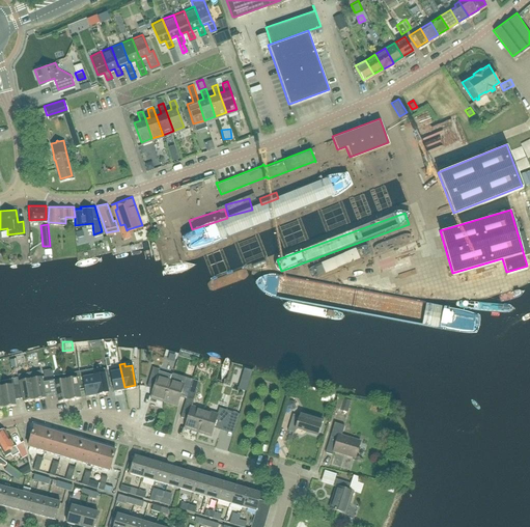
[(119,364),(108,366),(113,389),(123,387),(124,387),(119,364)]
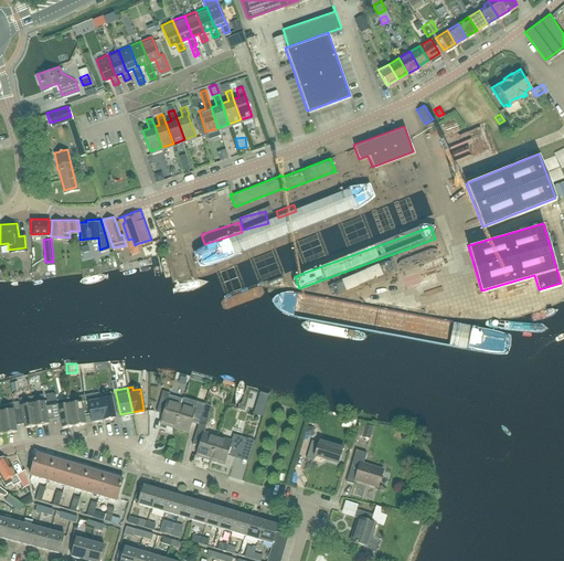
[(173,424),(180,400),(166,397),(168,390),(160,388),(155,408),(161,410),(158,420),(173,424)]
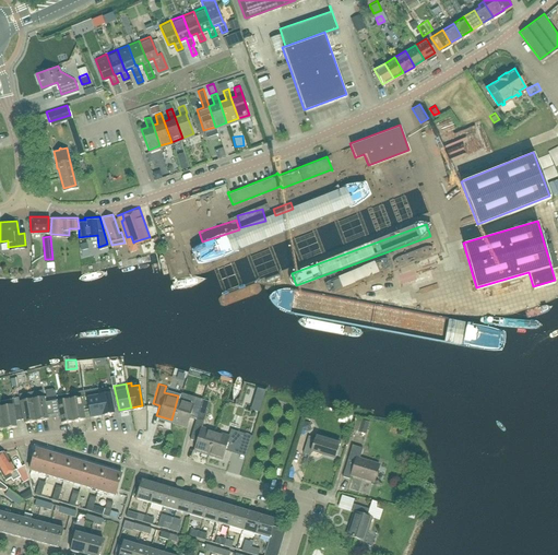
[(48,387),(49,396),(52,411),(52,412),(58,411),(60,421),(71,418),(68,397),(67,391),(55,393),(55,388),(51,386),(48,387)]
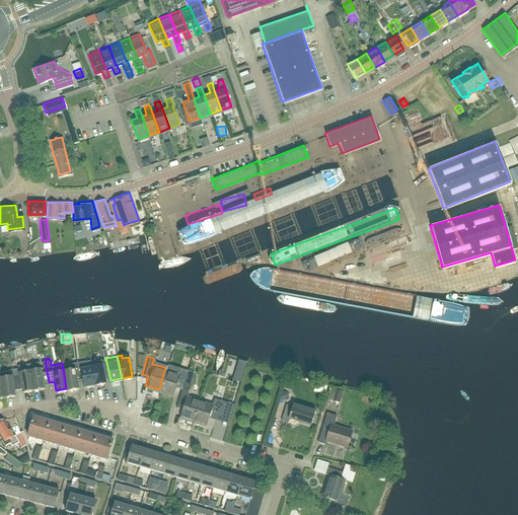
[(90,360),(89,358),(88,358),(78,360),(79,368),(82,380),(83,385),(94,383),(89,360),(90,360)]
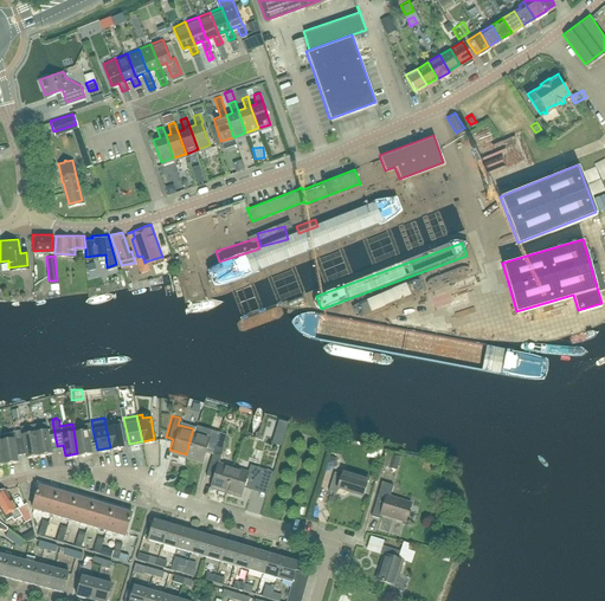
[(123,445),(121,438),(124,437),(121,418),(117,419),(117,418),(105,420),(104,420),(110,447),(123,445)]
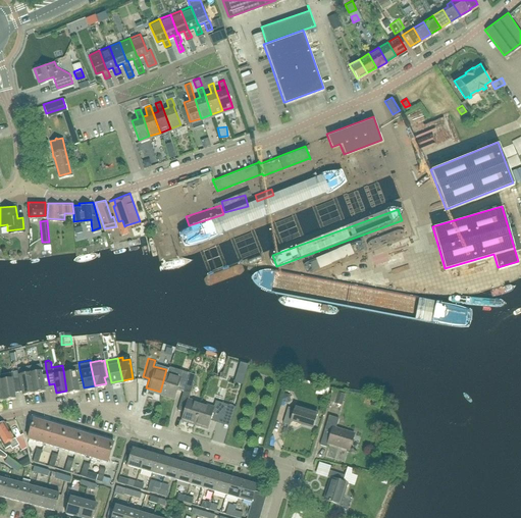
[(29,370),(33,391),(44,389),(43,384),(49,383),(46,369),(45,361),(38,362),(39,368),(29,370)]
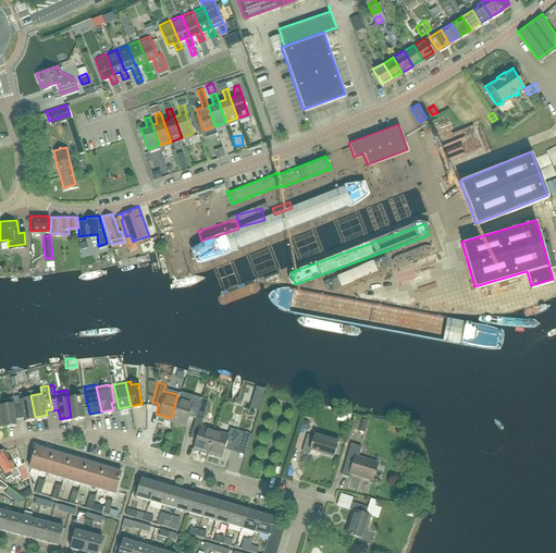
[(177,394),(171,418),(184,422),(187,413),(194,415),(194,414),(199,394),(193,392),(192,393),(180,390),(177,395),(177,394)]
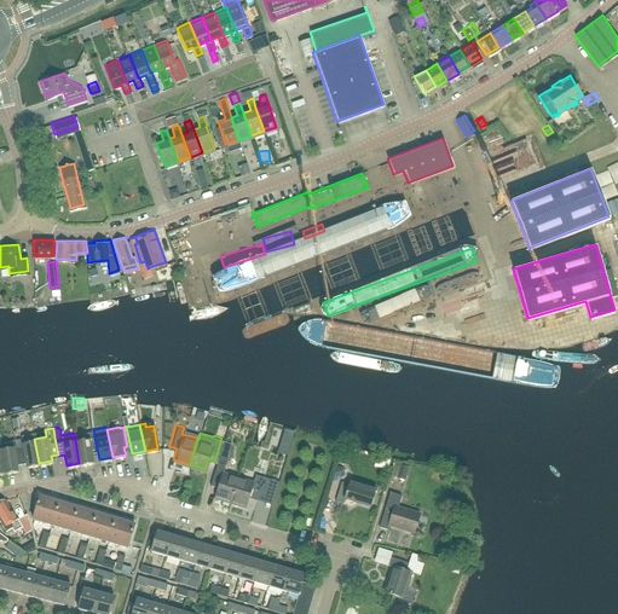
[(75,439),(79,463),(92,461),(88,435),(75,439)]
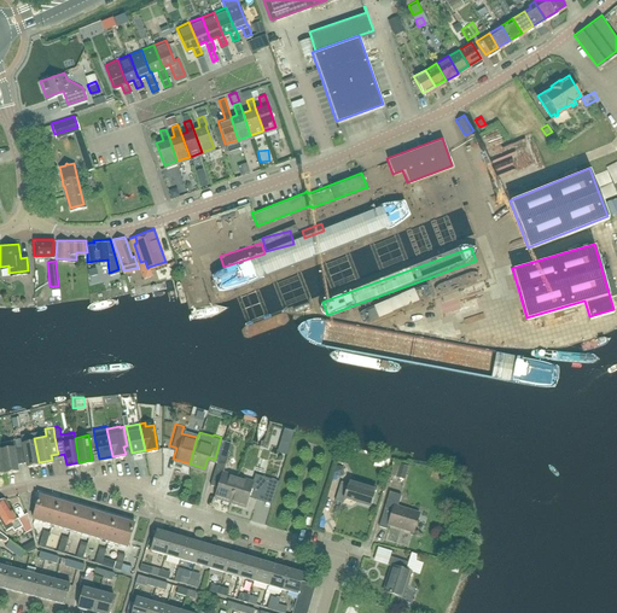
[(0,454),(4,471),(17,468),(16,462),(18,461),(16,444),(15,437),(9,438),(11,445),(0,448),(0,454)]
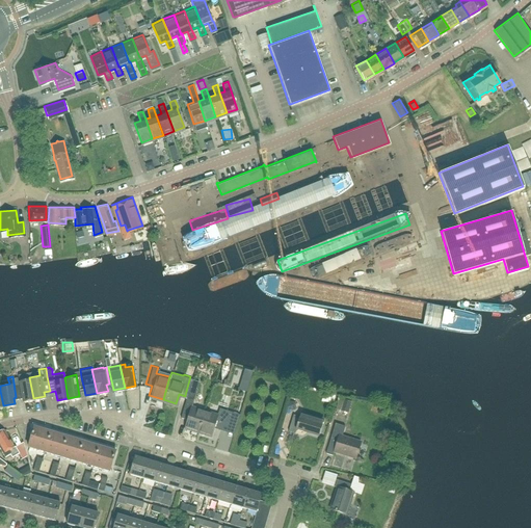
[(196,429),(203,407),(190,403),(192,397),(197,378),(190,376),(185,395),(185,396),(180,415),(186,416),(183,425),(196,429)]
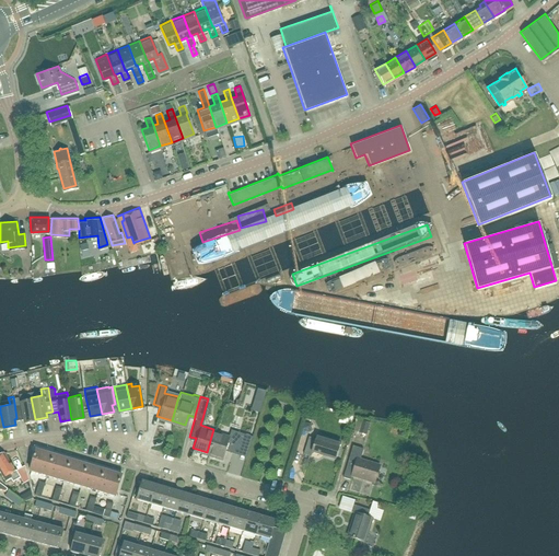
[(14,403),(16,418),(23,417),(23,421),(35,419),(31,397),(19,400),(20,402),(14,403)]
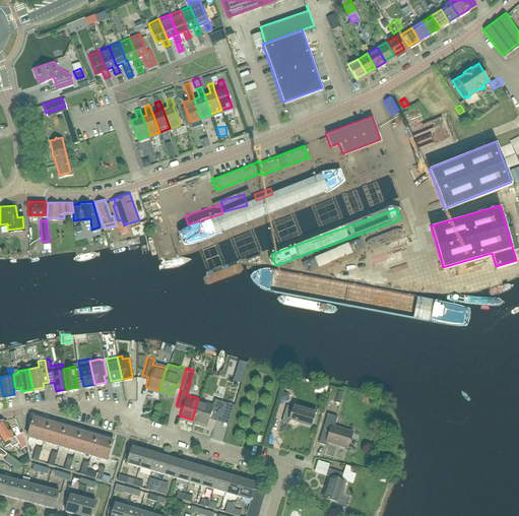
[(334,388),(331,398),(339,401),(342,390),(334,388)]
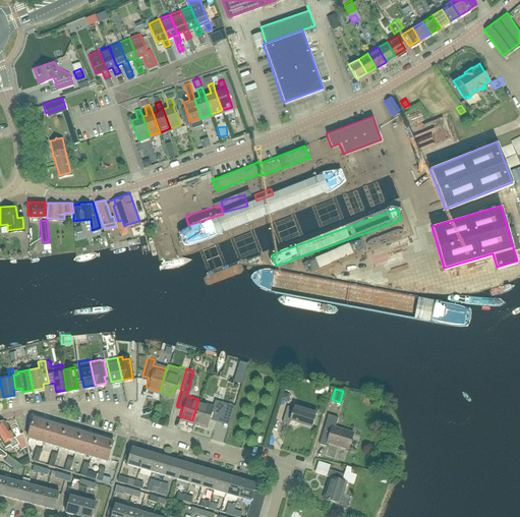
[(281,392),(279,399),(286,401),(288,394),(281,392)]
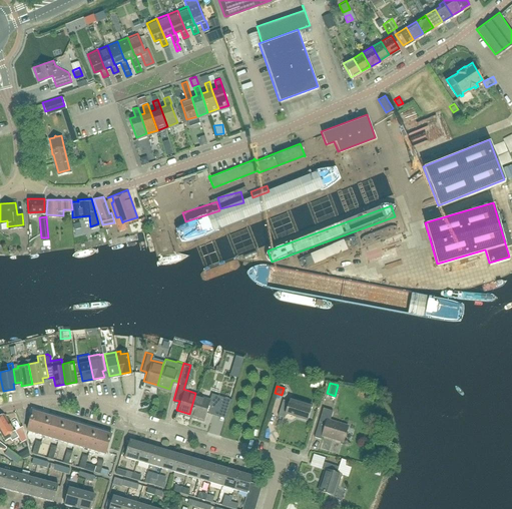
[(195,393),(189,414),(202,418),(205,410),(211,412),(217,393),(210,391),(208,397),(195,393)]
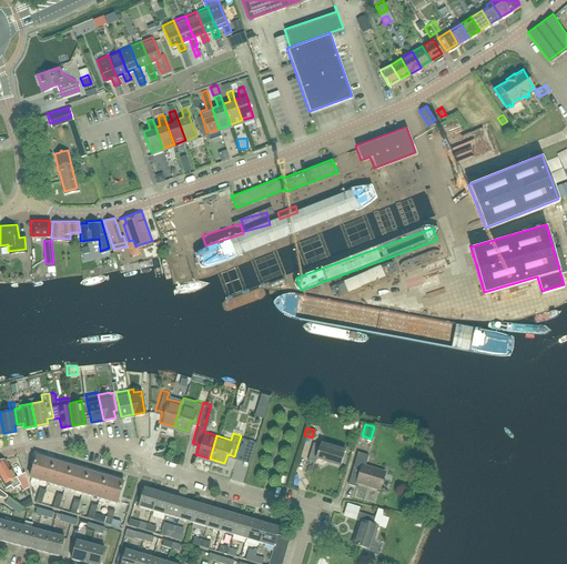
[(338,462),(344,445),(320,437),(319,441),(312,440),(306,456),(314,460),(316,455),(338,462)]
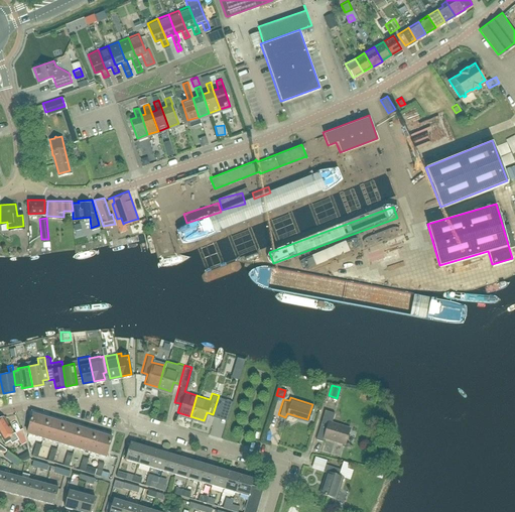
[(349,426),(331,420),(334,411),(324,408),(314,437),(322,439),(323,435),(344,441),(349,426)]
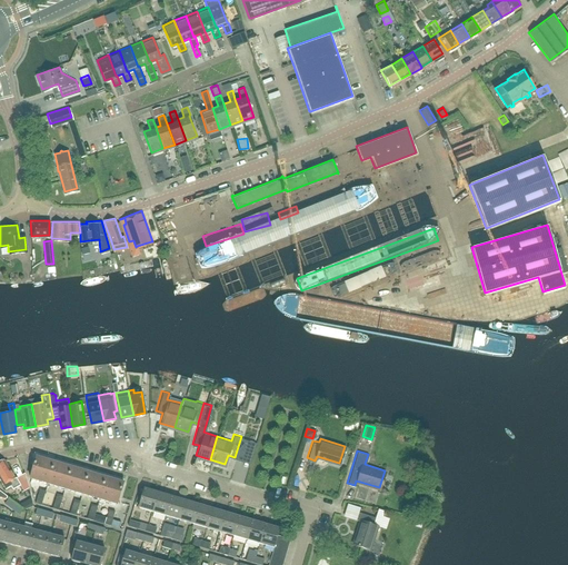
[(47,482),(53,458),(35,454),(28,476),(47,482)]
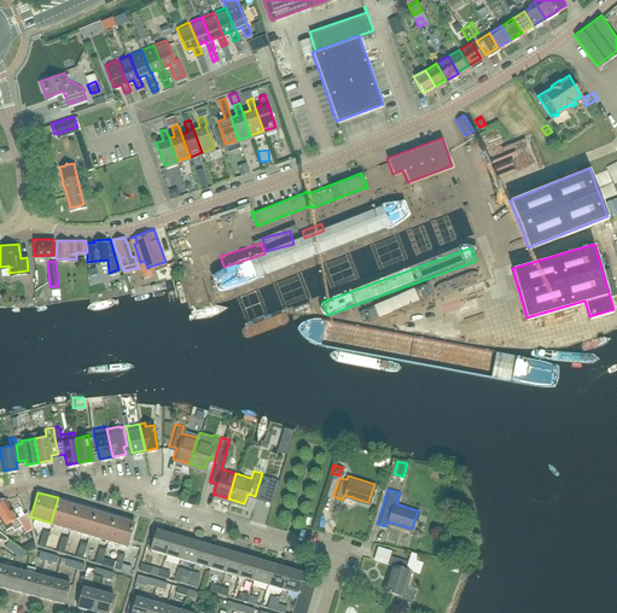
[(12,529),(21,524),(24,530),(30,527),(25,511),(15,517),(4,496),(0,497),(0,521),(4,527),(10,524),(12,529)]
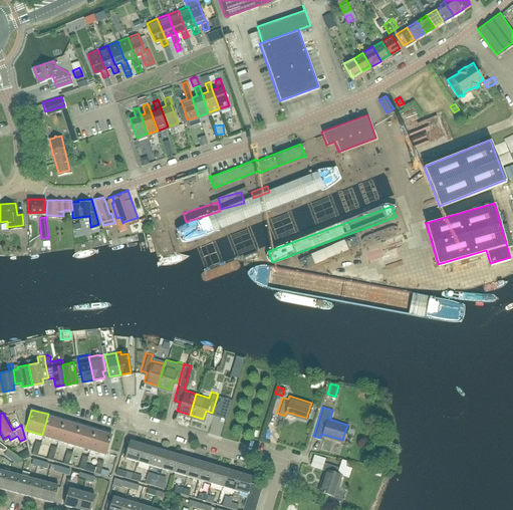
[(57,439),(63,419),(48,414),(42,435),(57,439)]
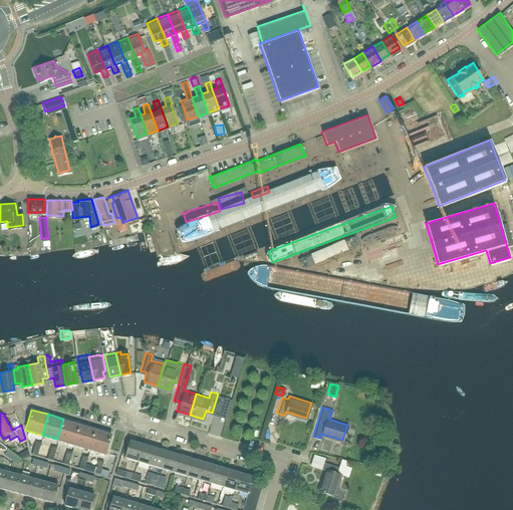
[(73,444),(79,424),(63,419),(57,439),(73,444)]
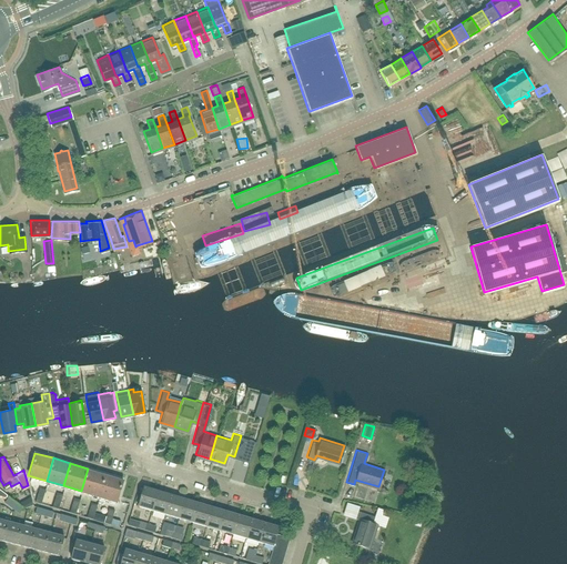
[(98,496),(104,473),(88,469),(81,491),(98,496)]
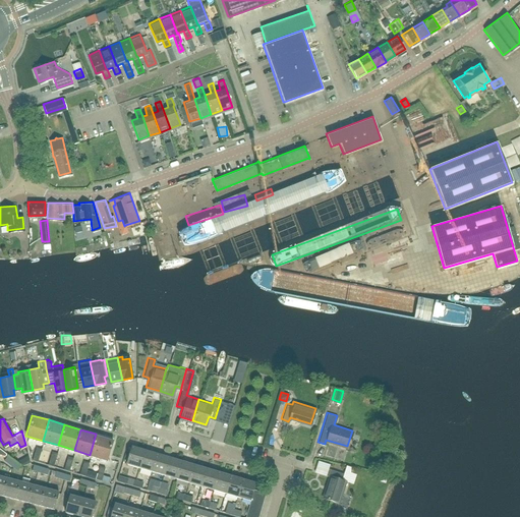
[(96,434),(90,455),(105,459),(111,438),(96,434)]
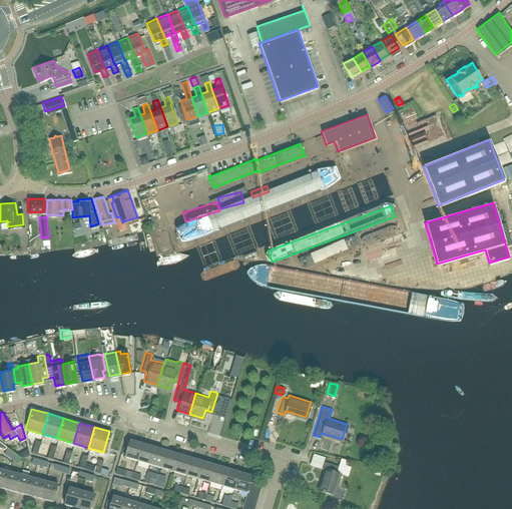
[(123,454),(136,458),(141,441),(128,438),(123,454)]
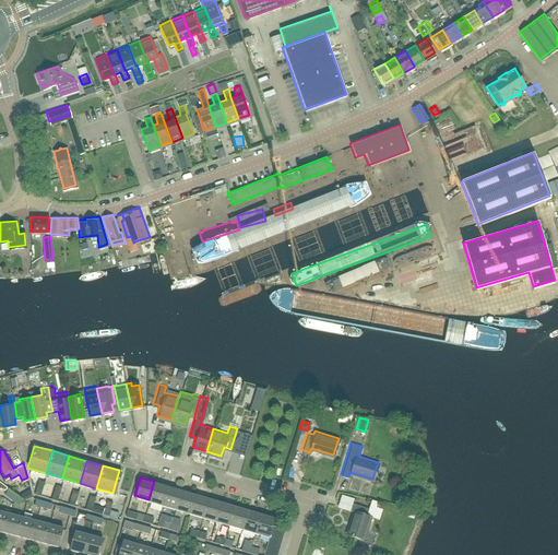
[(149,499),(162,504),(167,485),(154,481),(149,499)]
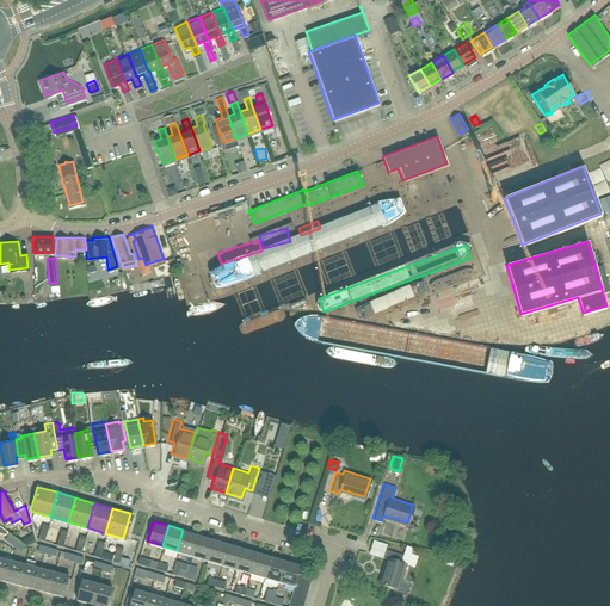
[(177,550),(191,554),(197,535),(183,530),(177,550)]
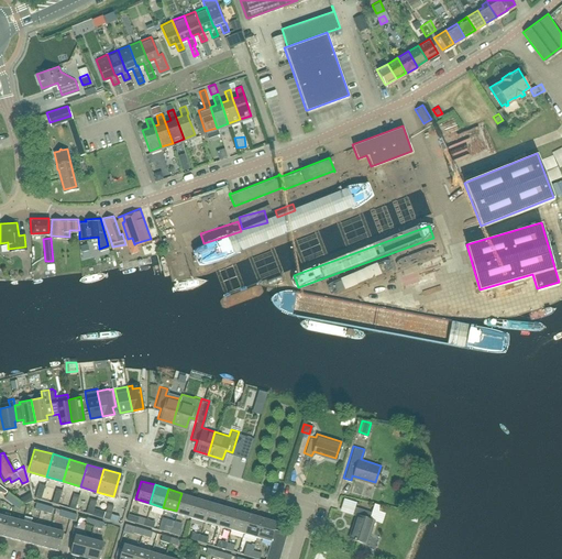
[(11,502),(12,494),(8,490),(3,496),(11,502)]
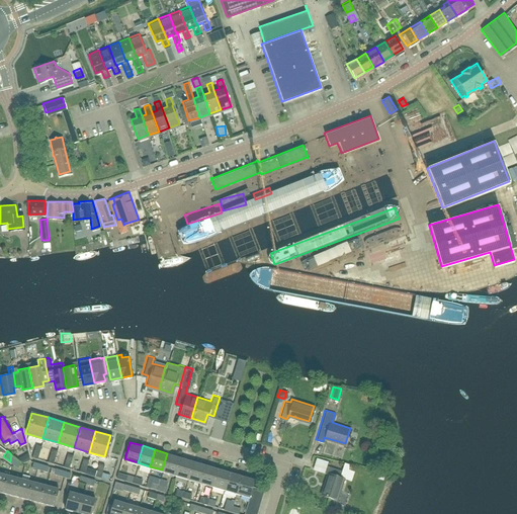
[(162,469),(174,474),(179,456),(167,453),(162,469)]
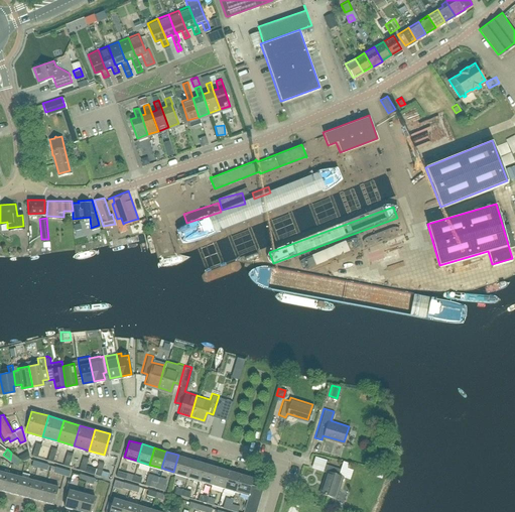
[(11,453),(10,460),(15,464),(19,459),(11,453)]
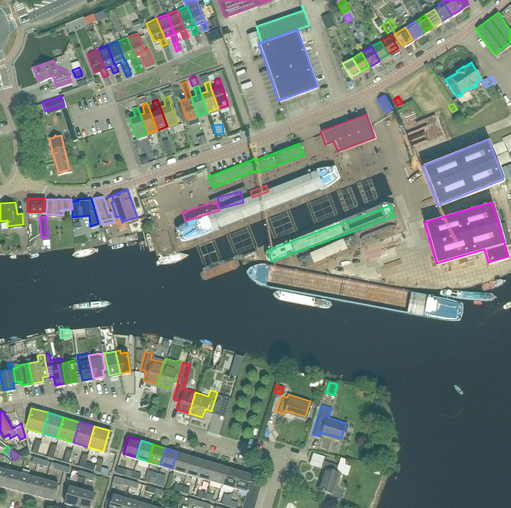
[(172,468),(184,472),(189,455),(177,451),(172,468)]
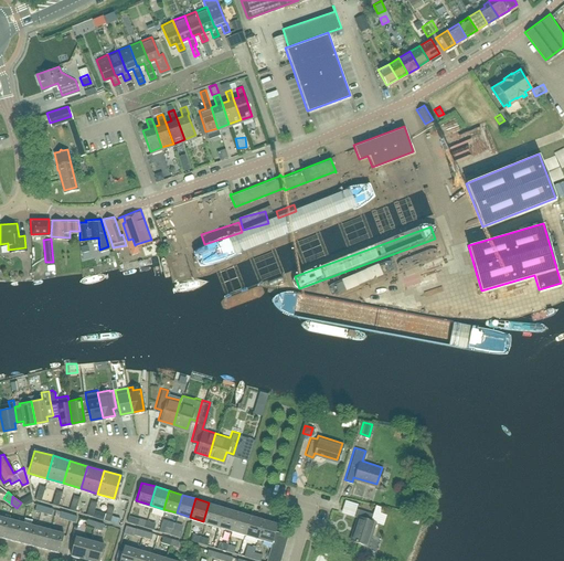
[(42,510),(44,504),(35,501),(33,508),(42,510)]
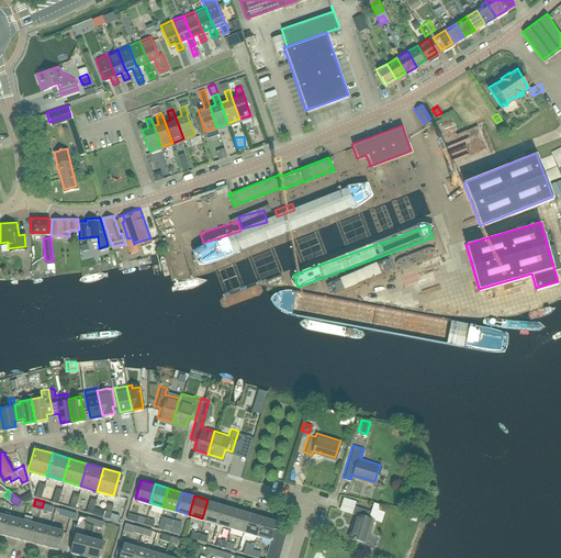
[(202,519),(215,522),(221,504),(208,500),(202,519)]
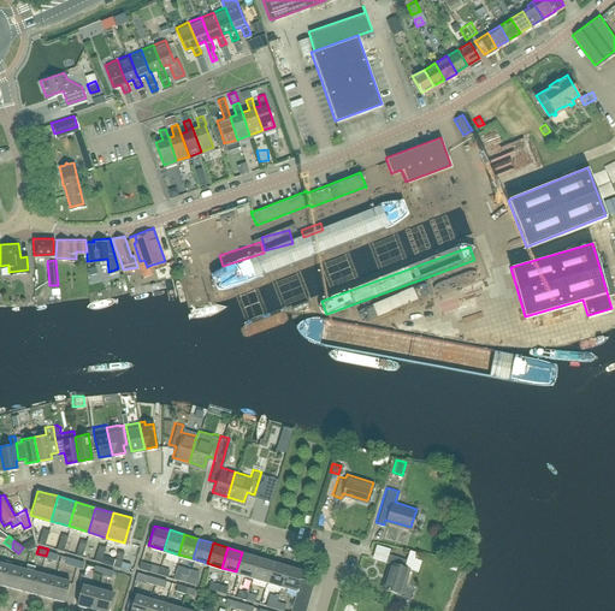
[(48,549),(46,556),(54,558),(57,551),(48,549)]
